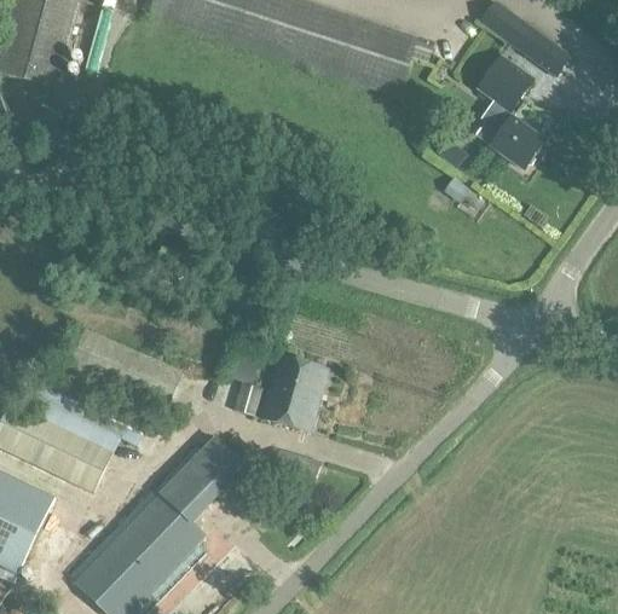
[(13,0),(0,47),(0,71),(56,88),(80,0),(13,0)]
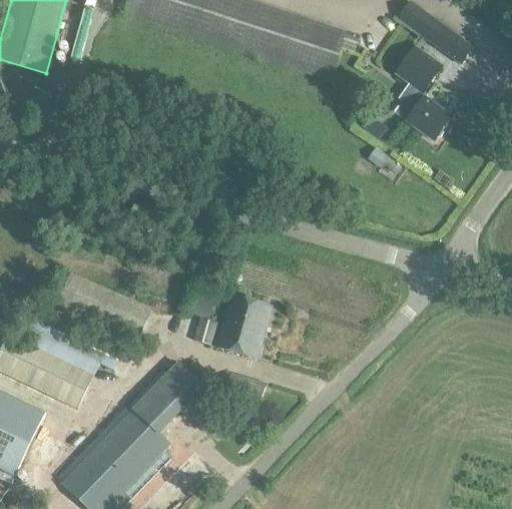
[(400,19),(461,63),(474,44),(413,0),(400,19)]
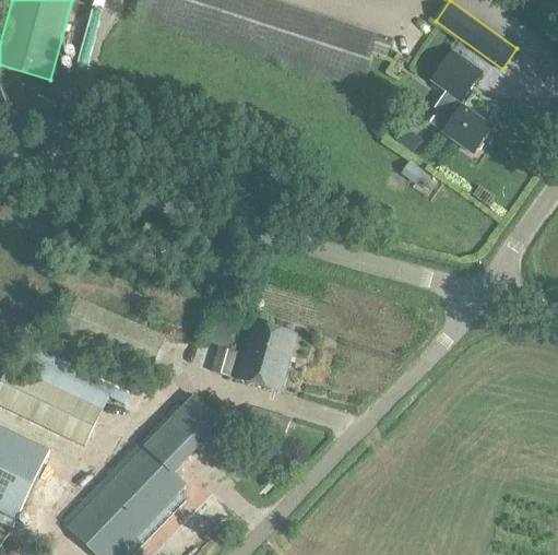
[(451,49),(430,79),(446,90),(461,101),(463,98),(483,72),(451,49)]
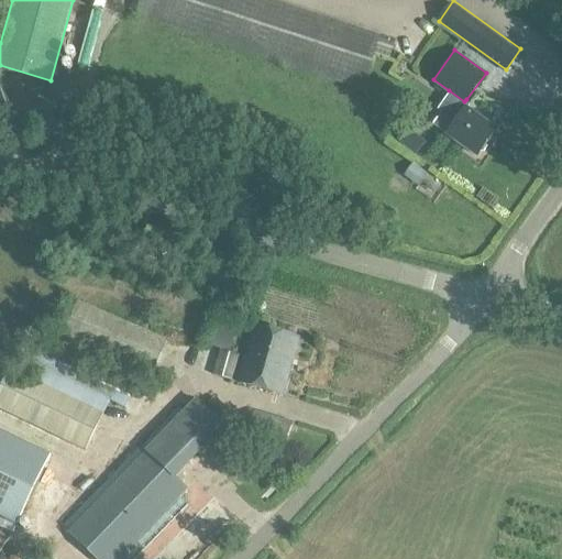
[(449,90),(442,100),(452,107),(461,113),(447,133),(477,155),(496,130),(466,108),(471,101),(466,99),(464,101),(449,90)]
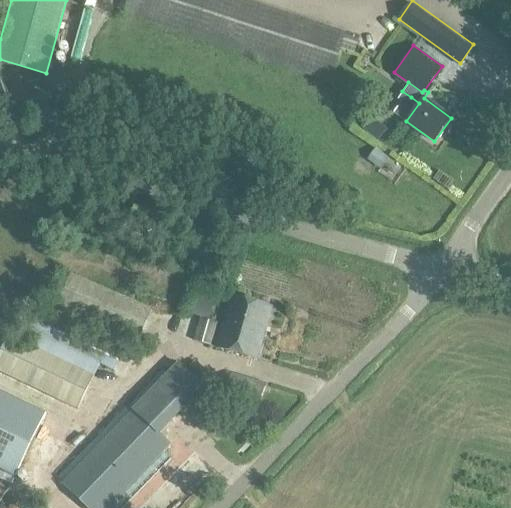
[(379,166),(389,154),(376,146),(368,157),(379,166)]
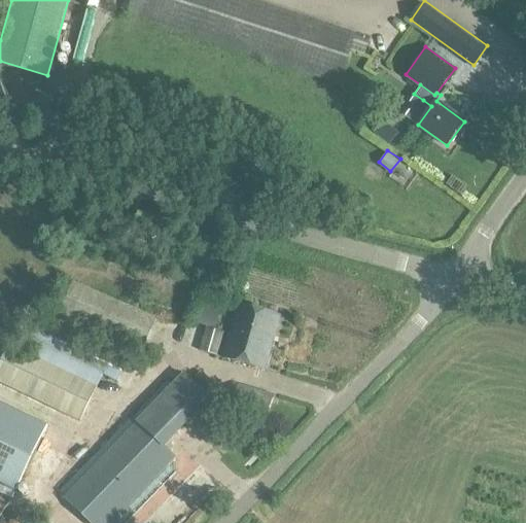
[(140,353),(156,318),(72,280),(57,315),(140,353)]
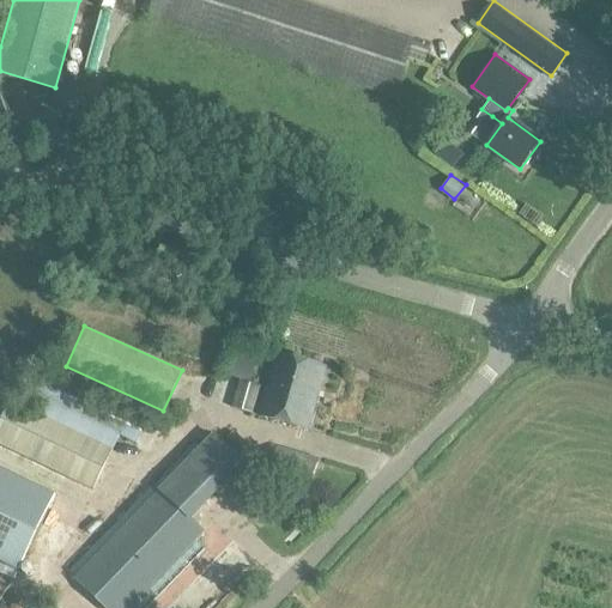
[(249,381),(258,352),(234,346),(225,374),(249,381)]
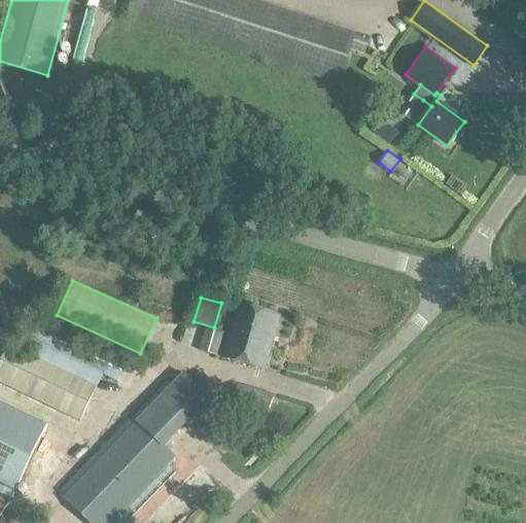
[(222,354),(265,365),(279,313),(236,302),(222,354)]
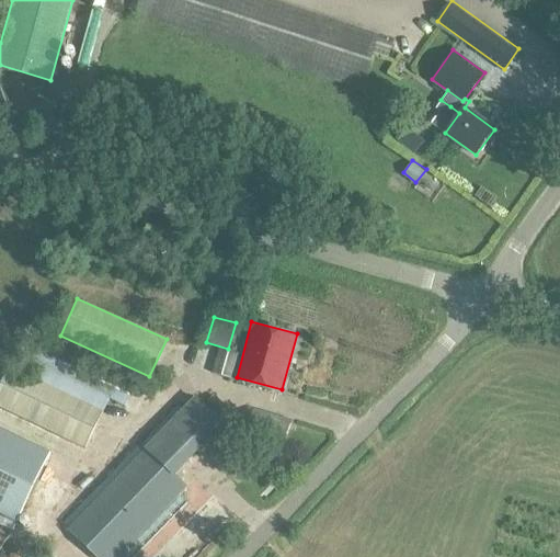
[(136,379),(57,343),(42,337),(31,360),(125,402),(136,379)]
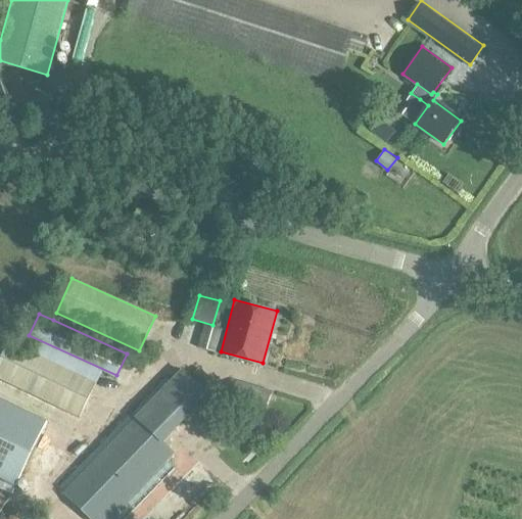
[(203,324),(198,345),(216,349),(221,329),(203,324)]
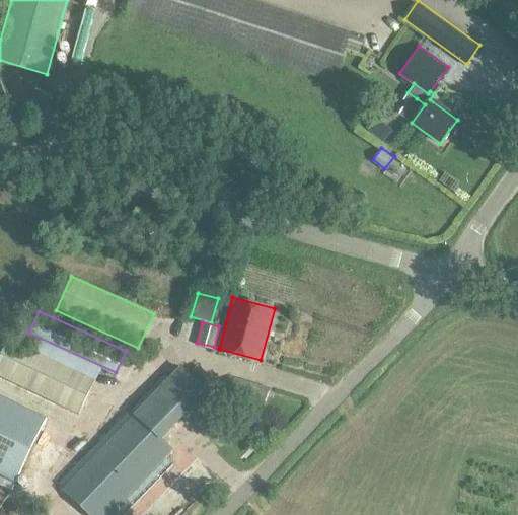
[(94,379),(10,338),(0,359),(0,377),(76,415),(94,379)]
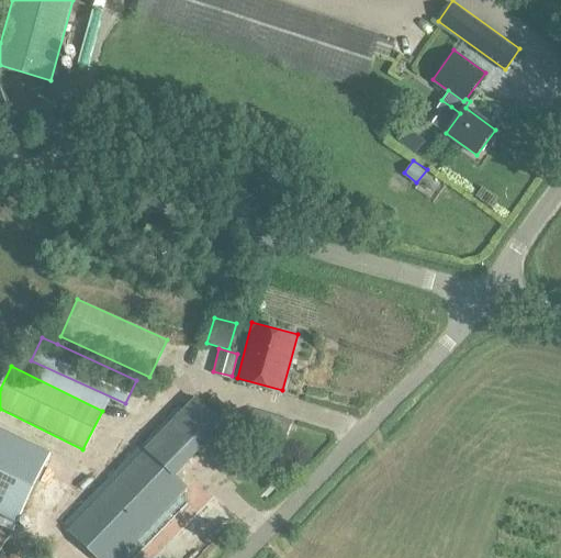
[(246,434),(283,444),(290,419),(254,409),(246,434)]
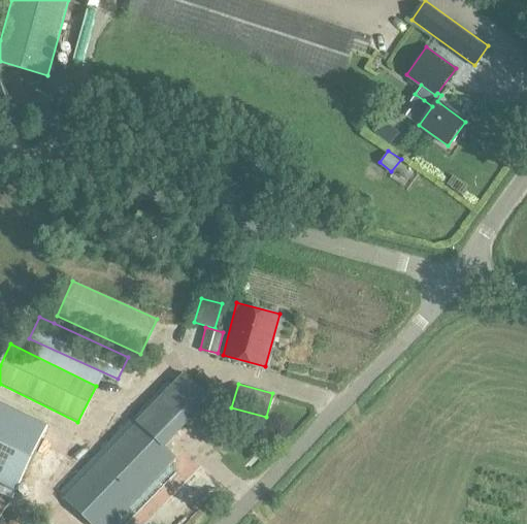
[(45,428),(0,405),(0,483),(15,490),(45,428)]
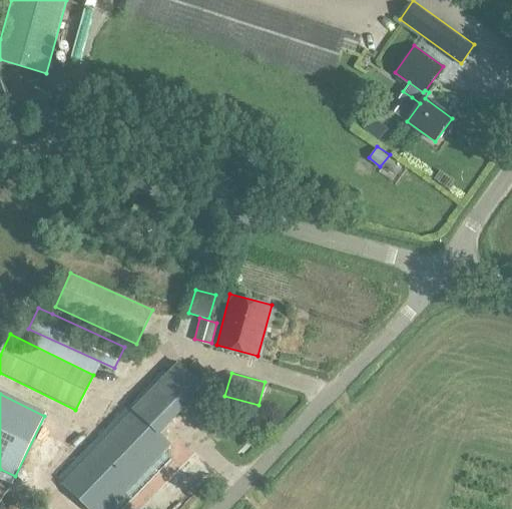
[(131,408),(117,422),(59,481),(88,508),(106,508),(169,446),(131,408)]
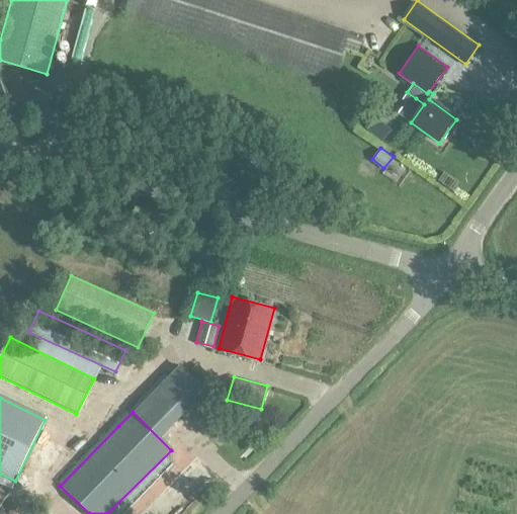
[(187,469),(159,490),(173,509),(201,489),(187,469)]
